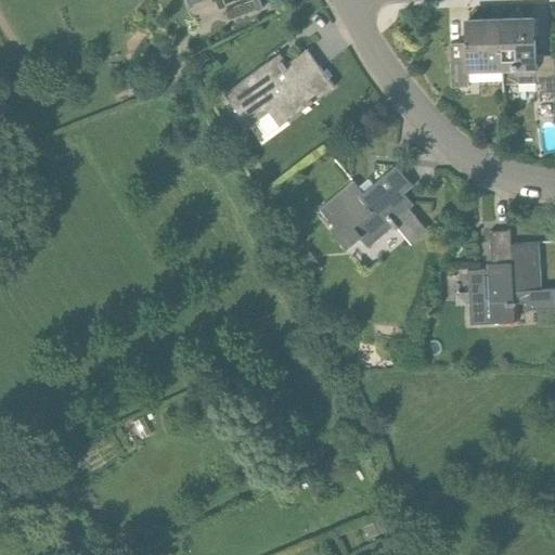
[(185,0),(190,15),(223,3),(221,0),(185,0)]
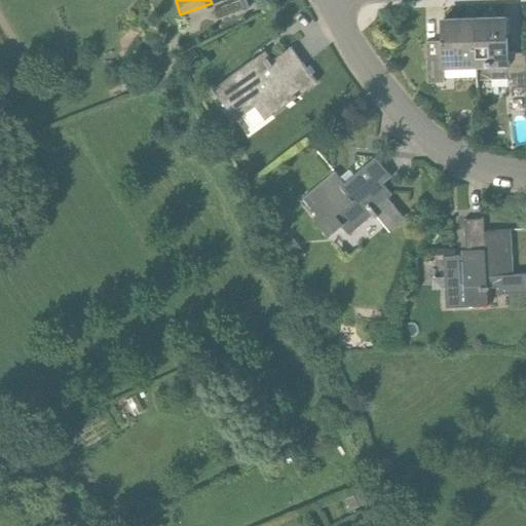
[(525,53),(508,54),(506,20),(504,20),(504,23),(497,23),(497,20),(476,21),(477,68),(477,80),(512,79),(513,87),(525,87),(525,53)]
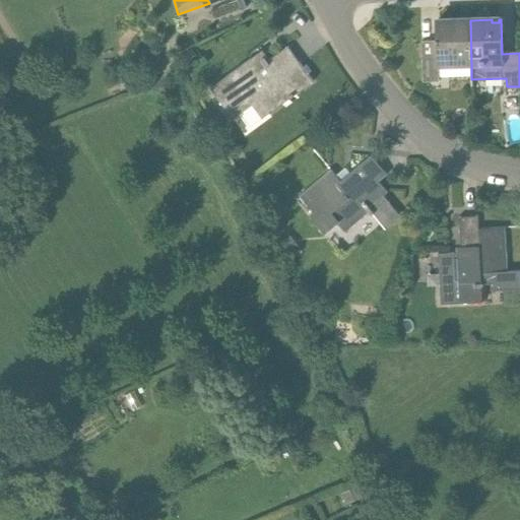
[(439,68),(471,67),(470,20),(438,21),(439,39),(437,39),(438,54),(423,54),(424,83),(440,82),(439,68)]
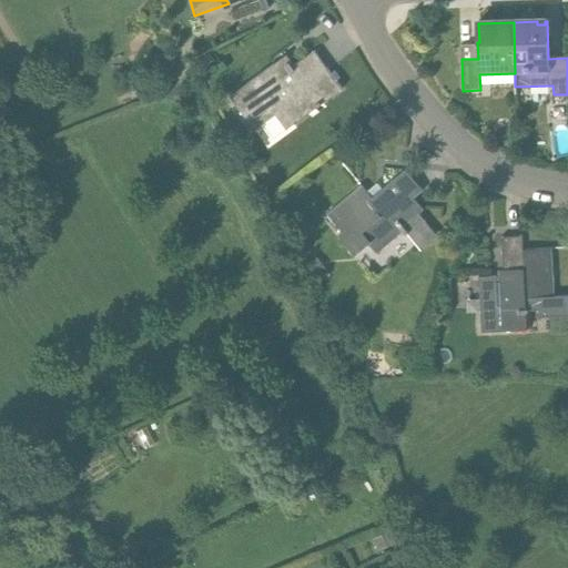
[(276,114),(286,130),(342,89),(314,51),(292,68),(290,63),(279,71),(274,64),(230,97),(254,130),(276,114)]
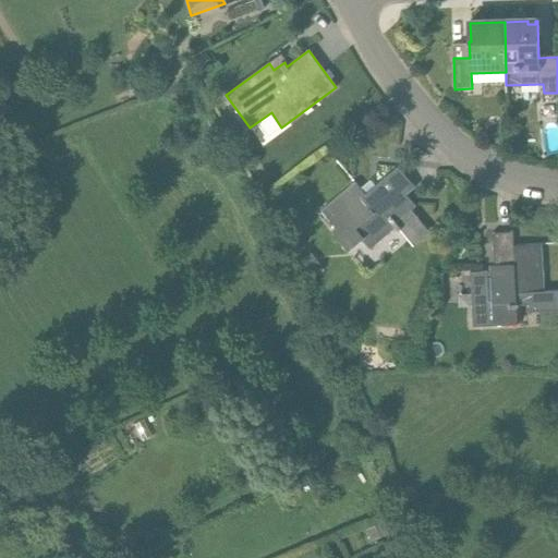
[(365,194),(355,182),(322,210),(336,228),(331,231),(349,252),(362,240),(370,250),(396,228),(399,231),(401,230),(416,249),(432,235),(411,210),(416,206),(407,195),(415,187),(399,167),(365,194)]
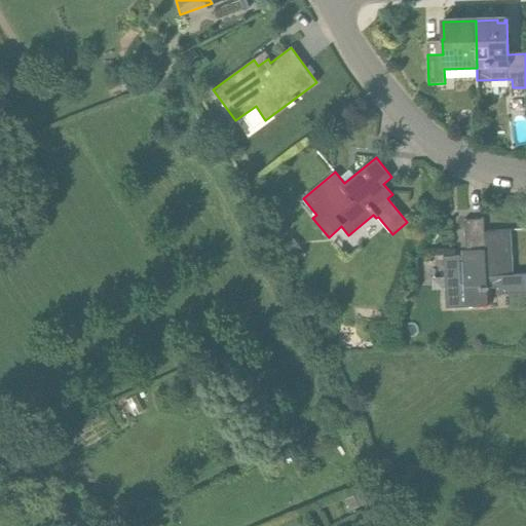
[(487,276),(514,275),(511,230),(484,232),(484,219),(465,220),(467,256),(462,256),(465,307),(489,305),(488,290),(490,290),(489,287),(488,287),(487,276)]
